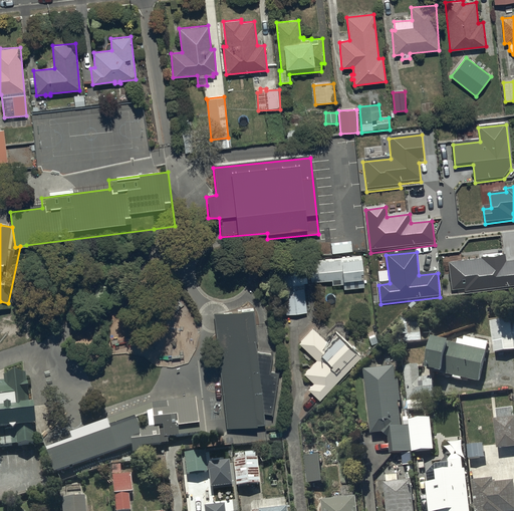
[(505,258),(449,265),(452,293),(464,291),(465,295),(513,288),(513,263),(505,265),(505,258)]
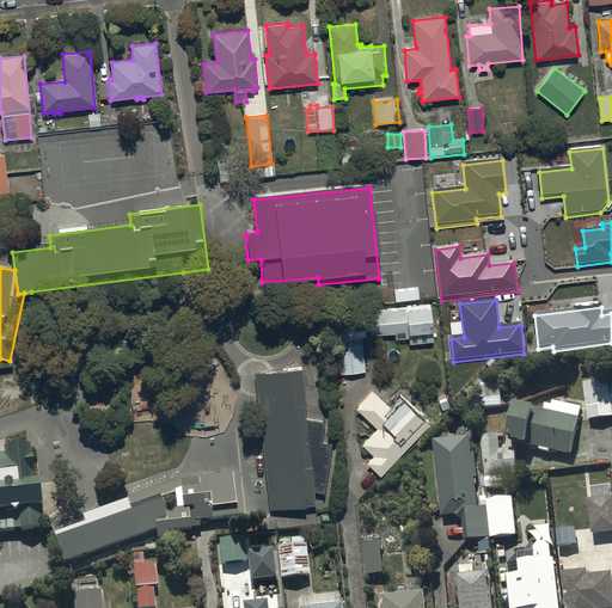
[(409,335),(409,344),(434,343),(433,312),(369,315),(371,337),(409,335)]
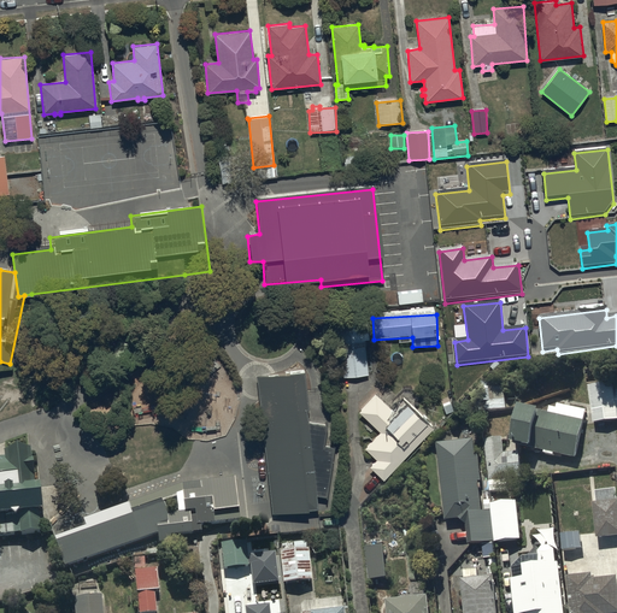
[(369,376),(365,337),(369,337),(368,317),(339,319),(344,378),(369,376)]
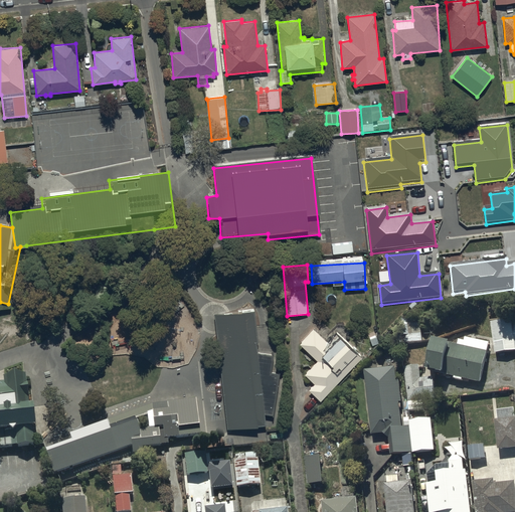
[(403,312),(405,346),(423,345),(421,311),(403,312)]
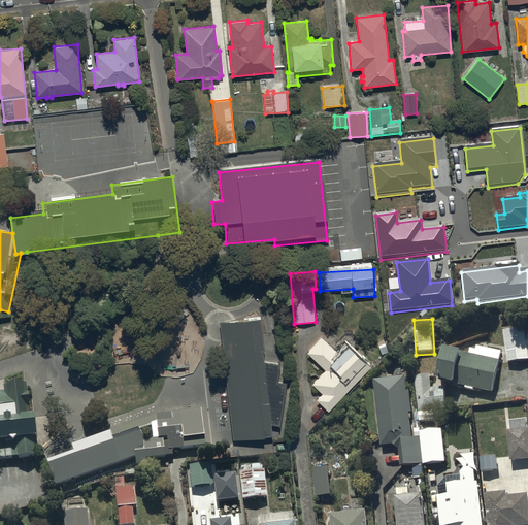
[(260,321),(220,325),(234,441),(273,438),(272,427),(278,429),(288,385),(277,385),(279,366),(264,364),(260,321)]
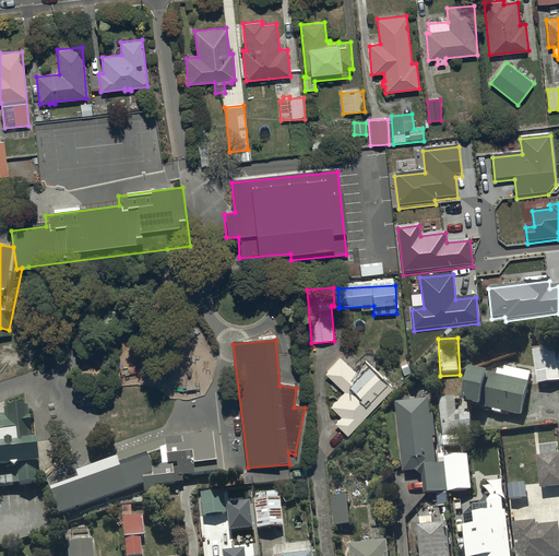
[(558,366),(557,350),(534,353),(538,387),(558,383),(558,366)]
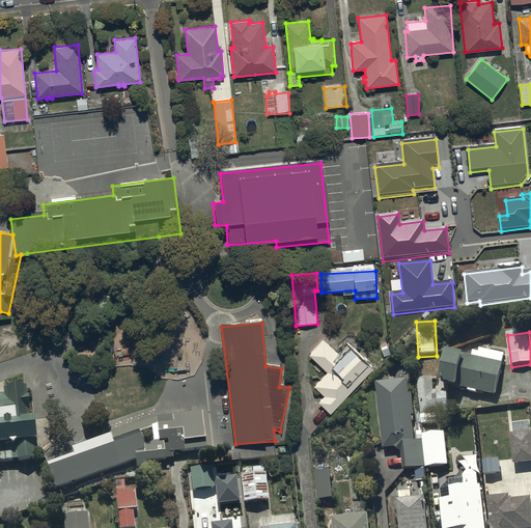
[(331,415),(373,368),(344,340),(335,351),(324,339),(309,356),(327,372),(313,387),(324,396),(317,403),(331,415)]
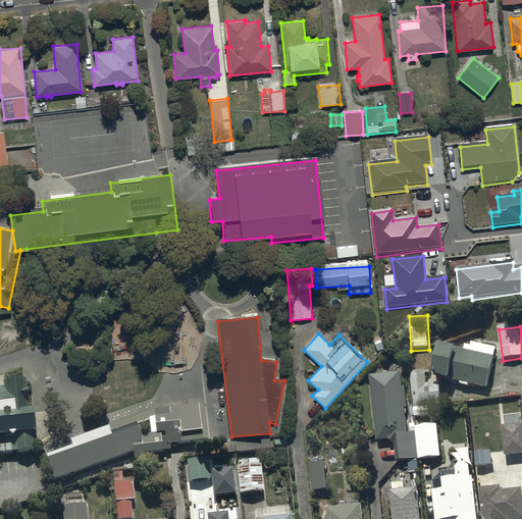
[(450,381),(450,382),(461,384),(461,387),(470,390),(470,386),(488,391),(498,351),(473,346),(472,349),(466,348),(465,353),(459,351),(459,350),(441,346),(434,378),(450,381)]
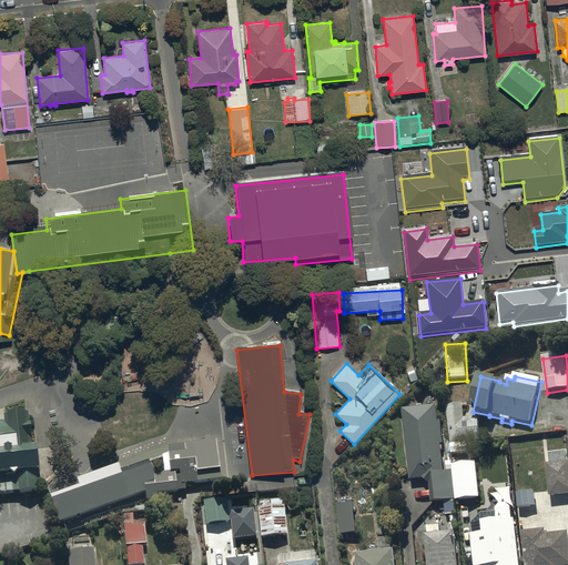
[(463,406),(446,409),(450,447),(482,444),(479,419),(465,420),(463,406)]
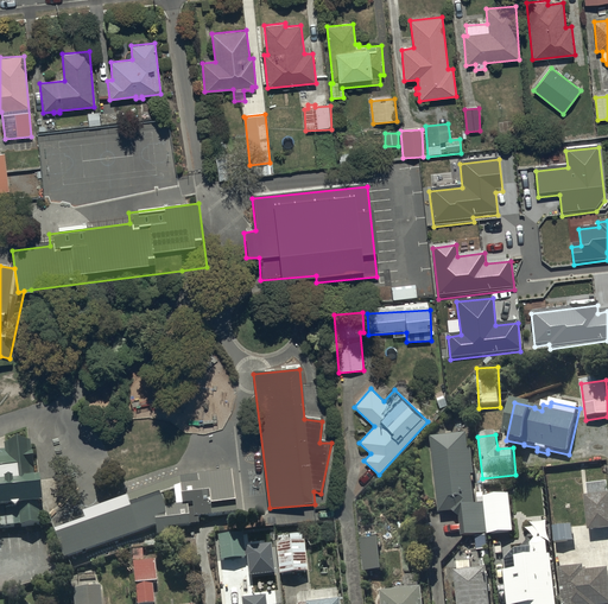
[(468,436),(432,440),(439,516),(454,515),(461,520),(462,540),(476,539),(477,553),(488,553),(487,538),(495,538),(493,506),(485,506),(485,496),(476,497),(473,452),(469,452),(468,436)]
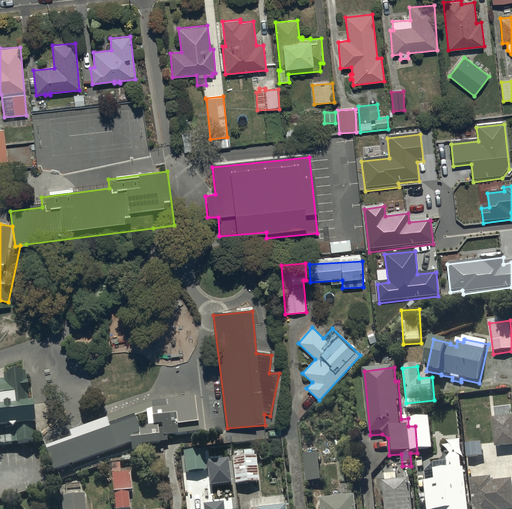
[(0,450),(34,447),(32,431),(37,431),(34,410),(28,410),(25,377),(5,379),(6,387),(0,387),(0,450)]
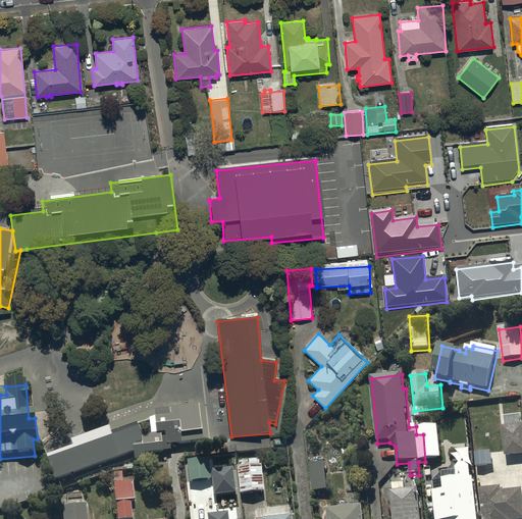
[(73,450),(46,459),(56,485),(135,458),(135,461),(172,455),(171,450),(204,446),(199,409),(155,415),(150,417),(152,439),(142,439),(135,421),(71,445),(73,450)]
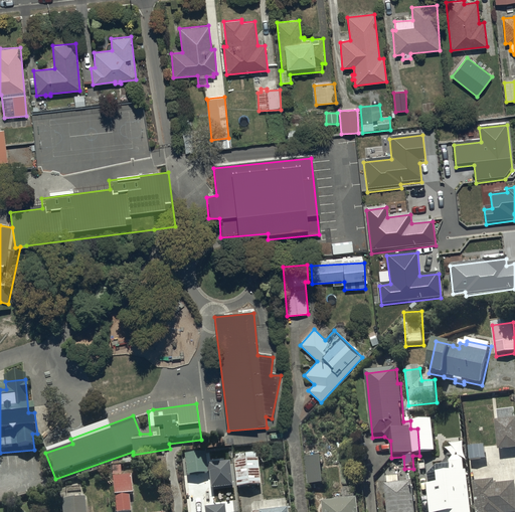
[(499,422),(496,422),(499,453),(514,451),(514,410),(498,412),(499,422)]
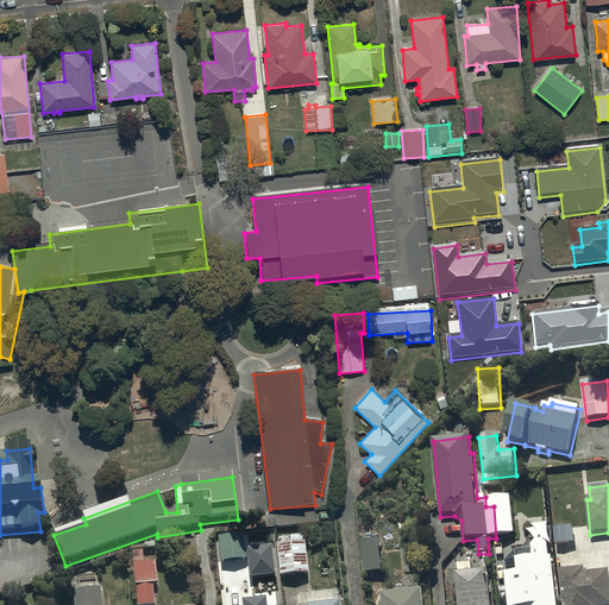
[(528,533),(538,542),(537,543),(533,548),(534,552),(519,553),(507,563),(508,574),(506,575),(509,604),(558,604),(553,559),(550,559),(550,549),(552,549),(550,525),(533,527),(534,533),(528,533)]
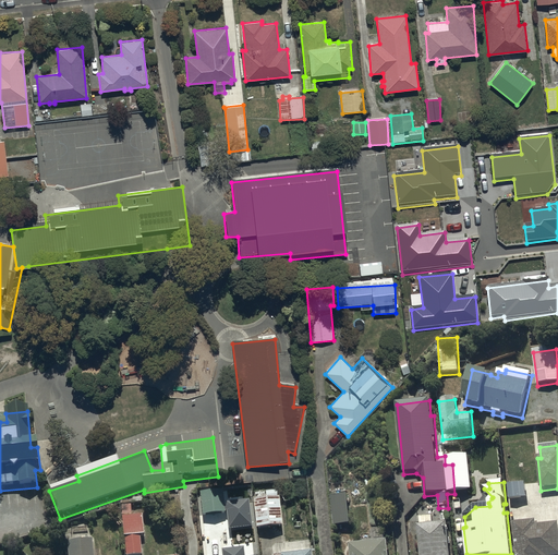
[(526,501),(525,485),(508,486),(509,502),(526,501)]
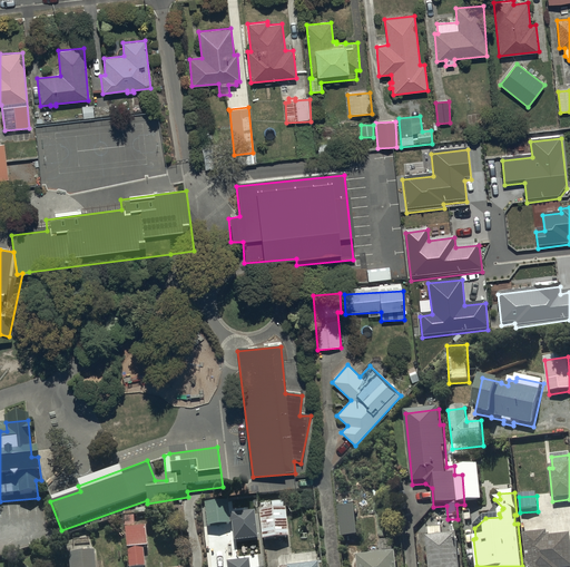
[(229,527),(227,504),(205,506),(207,529),(229,527)]
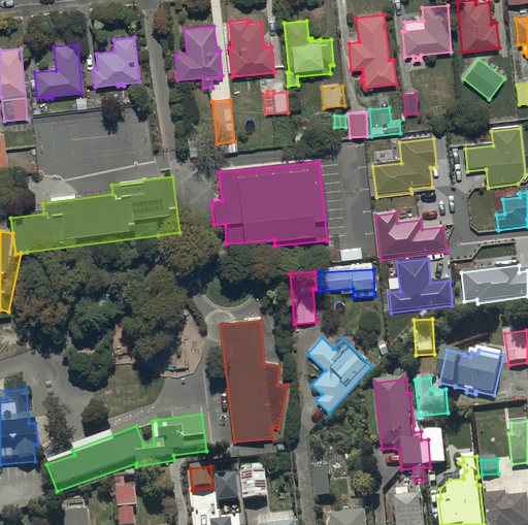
[(253,474),(251,474),(251,469),(241,470),(241,476),(240,476),(242,502),(267,500),(265,473),(263,473),(262,467),(252,468),(253,474)]
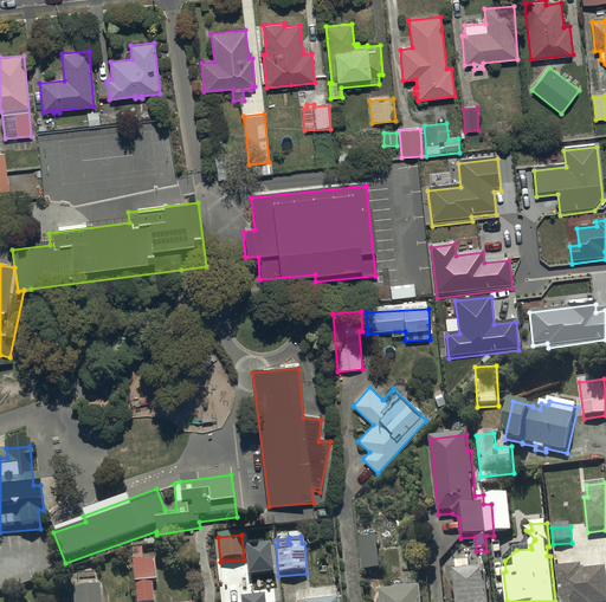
[(381,570),(379,539),(360,541),(362,573),(381,570)]
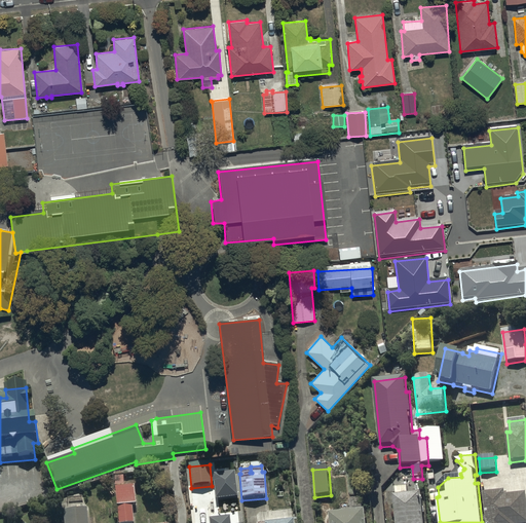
[(234,473),(213,475),(216,499),(237,497),(234,473)]
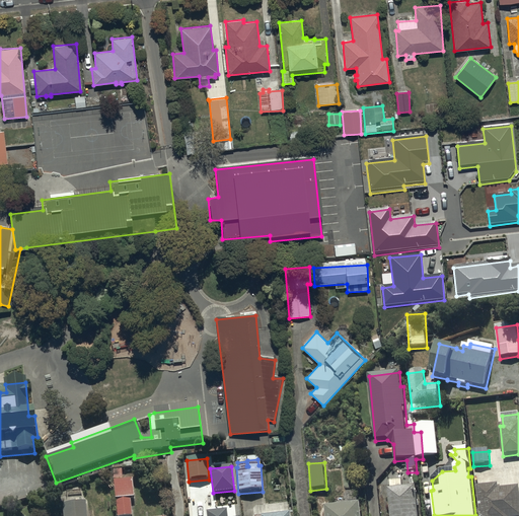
[(114,469),(114,482),(125,482),(125,469),(114,469)]
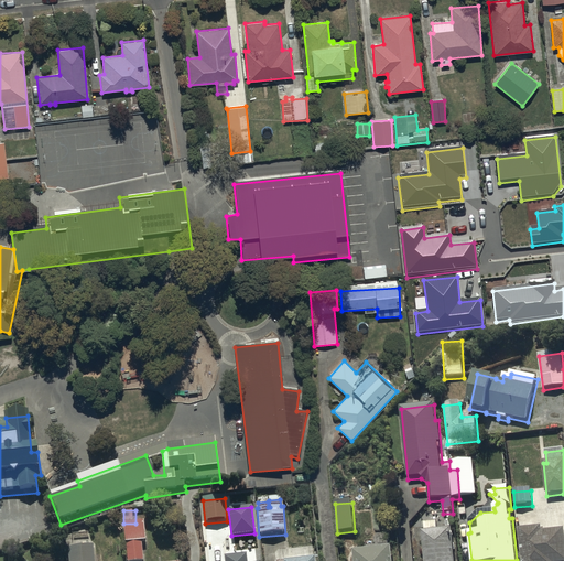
[(424,525),(425,532),(422,532),(425,560),(455,560),(453,530),(438,531),(437,522),(431,524),(431,525),(424,525)]
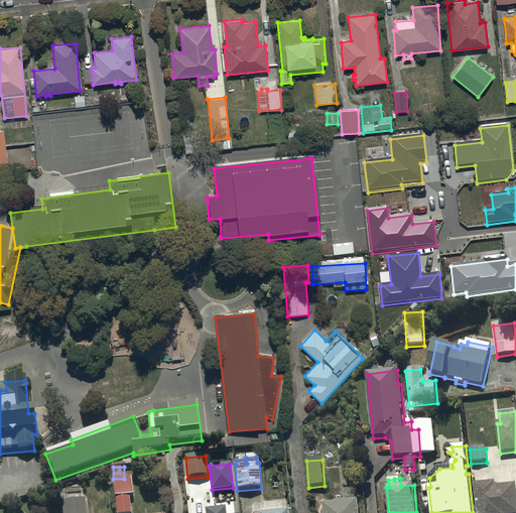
[(132,479),(113,481),(116,512),(131,512),(130,497),(133,497),(132,479)]
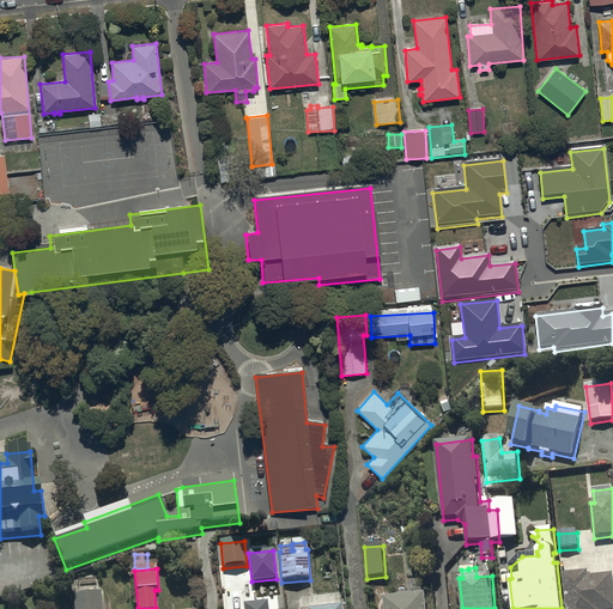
[(612,608),(612,576),(589,578),(589,574),(565,577),(568,608),(612,608)]
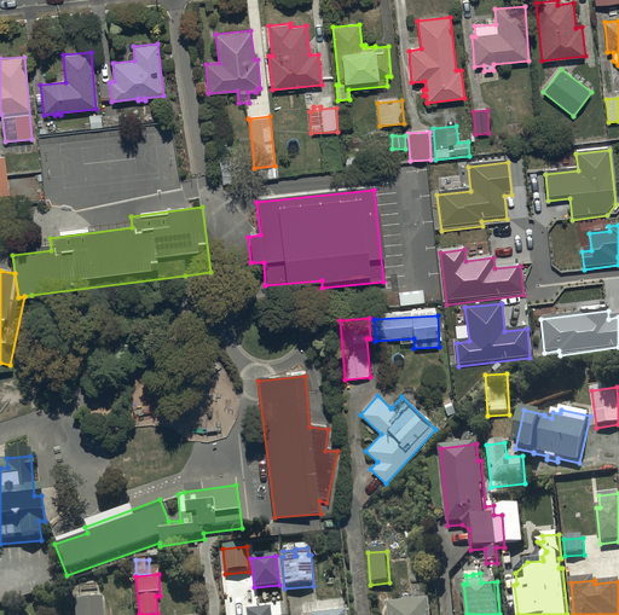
[(433,614),(432,601),(389,605),(389,614),(433,614)]
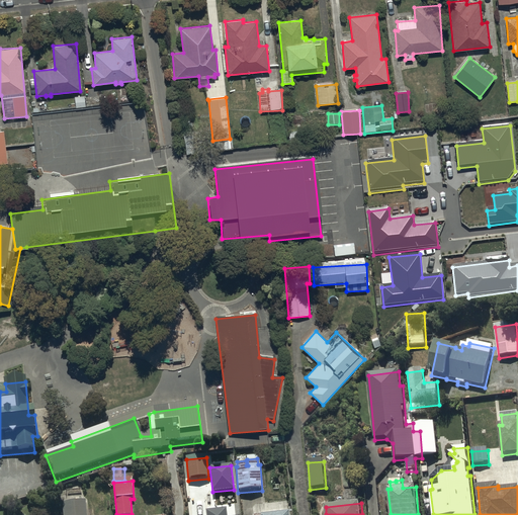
[(86,514),(86,504),(63,505),(63,514),(86,514)]
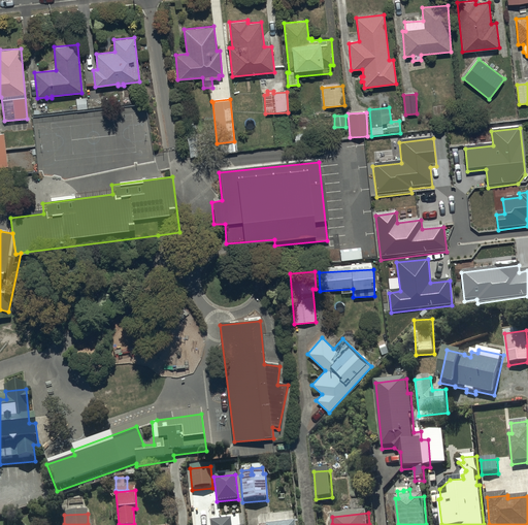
[(294,524),(293,524),(292,516),(258,519),(258,524),(294,524)]
